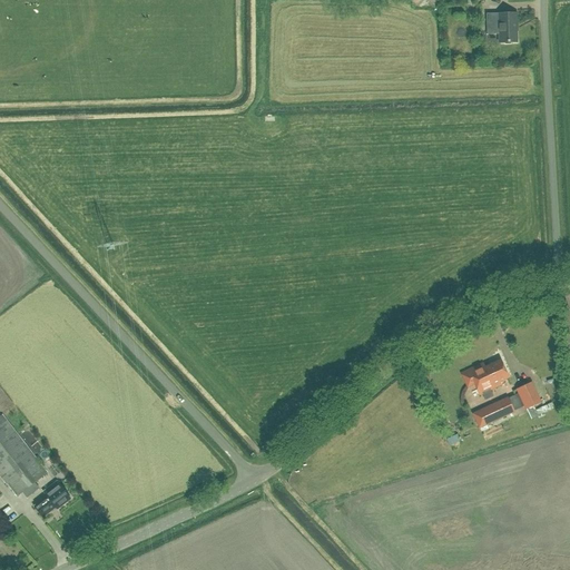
[(516,25),(516,15),(485,16),(487,35),(498,35),(499,43),(516,42),(516,25)]
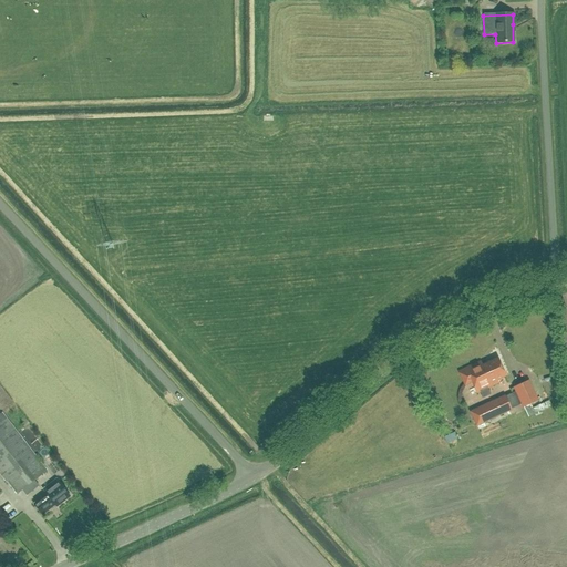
[(480,392),(482,399),(491,394),(487,388),(498,383),(496,380),(505,375),(497,358),(482,366),(480,361),(459,371),(464,385),(472,382),(477,393),(480,392)]
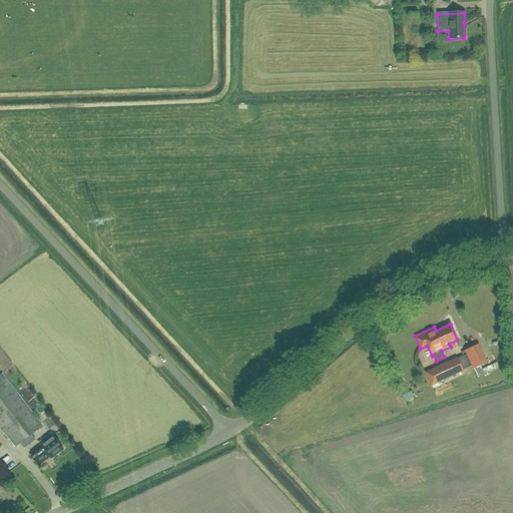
[(486,363),(478,345),(464,351),(472,370),(474,369),(478,378),(483,375),(479,366),(486,363)]
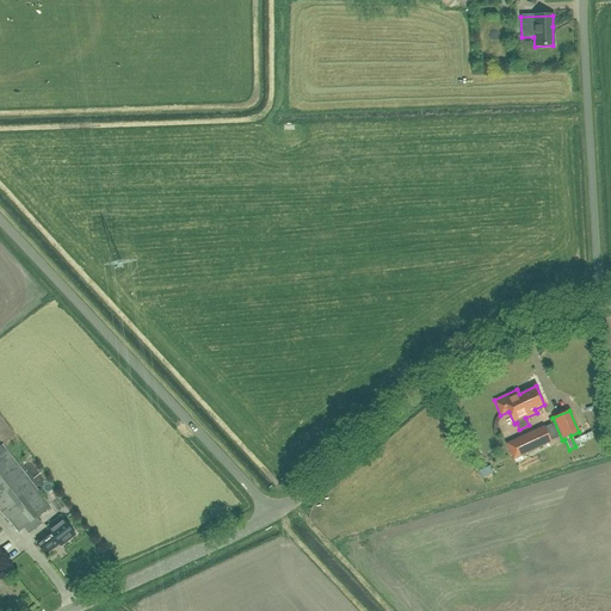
[(550,442),(543,426),(505,444),(513,460),(550,442)]
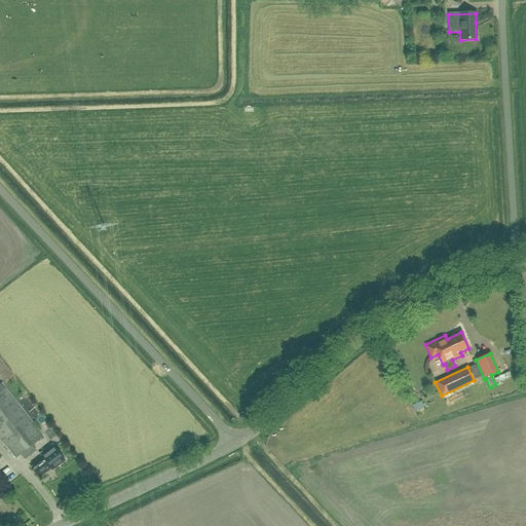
[(44,436),(1,383),(0,383),(0,440),(15,459),(44,436)]
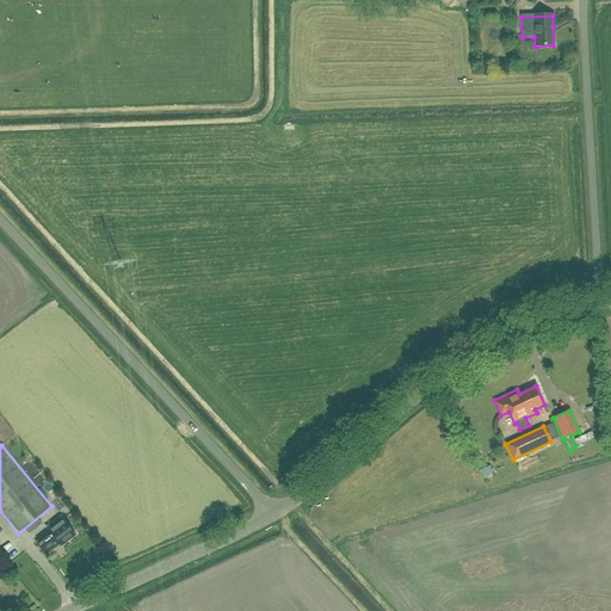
[(50,532),(36,543),(45,555),(59,544),(61,547),(75,536),(60,517),(45,528),(50,532)]
